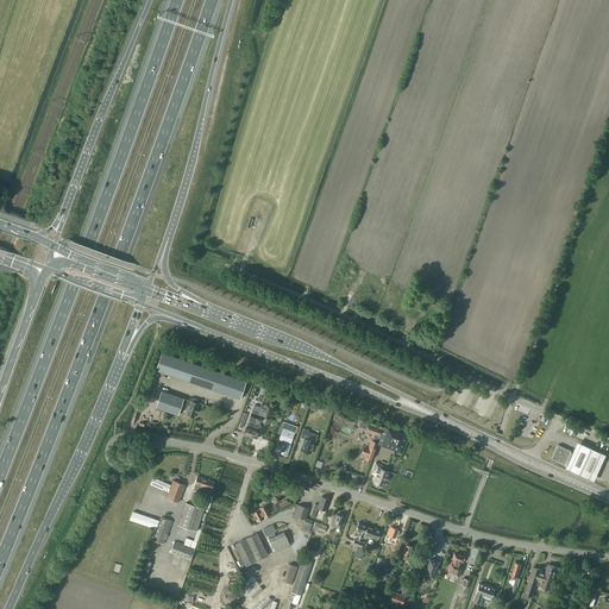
[(162,352),(156,370),(240,399),(246,381),(162,352)]
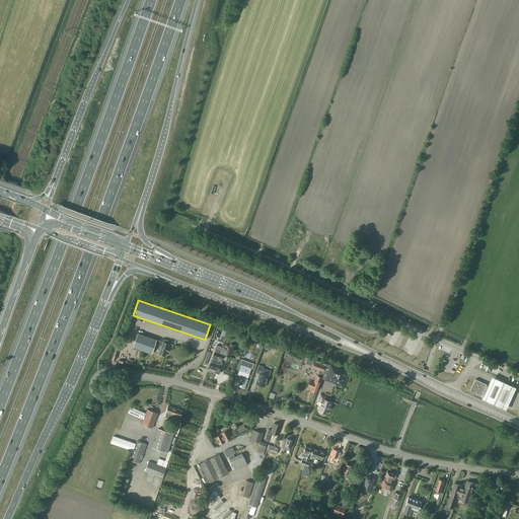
[(138,332),(133,347),(148,352),(150,345),(154,347),(156,344),(157,340),(138,332)]
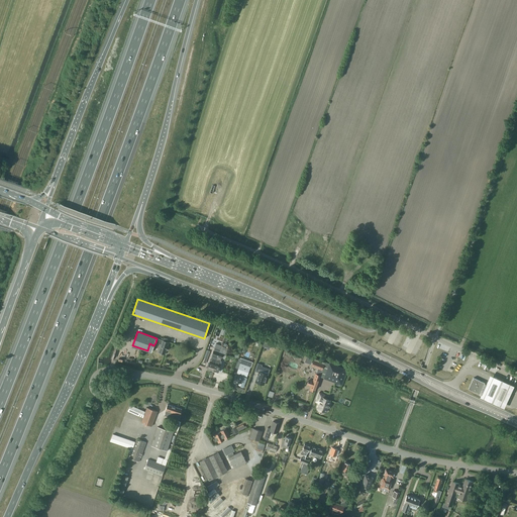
[(158,351),(165,354),(167,349),(168,350),(169,346),(167,345),(170,339),(164,337),(163,340),(157,338),(156,342),(161,344),(158,351)]
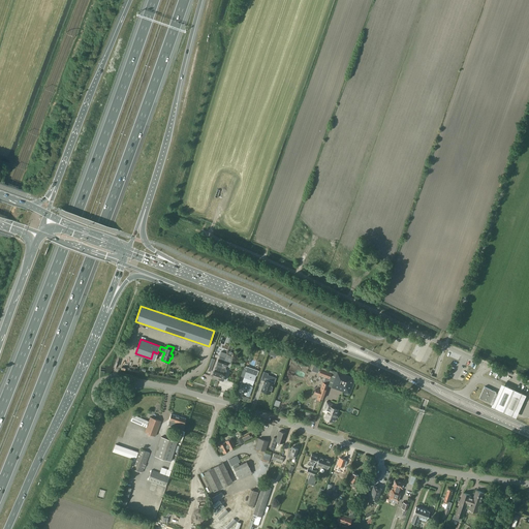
[(219,355),(212,377),(217,379),(224,361),(223,361),(226,354),(221,353),(220,355),(219,355)]
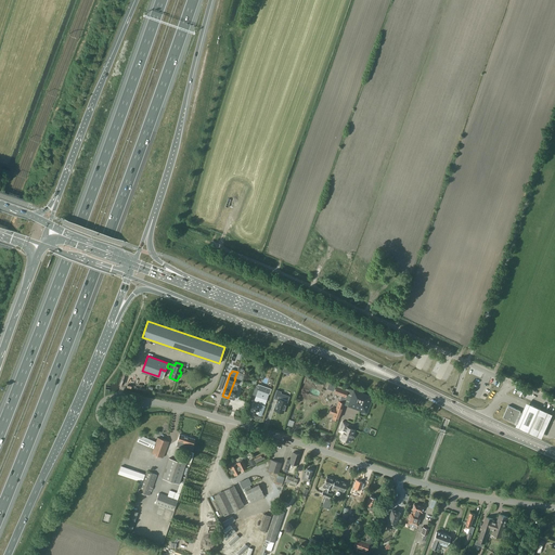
[(235,378),(228,398),(234,400),(237,388),(236,387),(239,382),(242,384),(245,374),(237,372),(234,378),(235,378)]
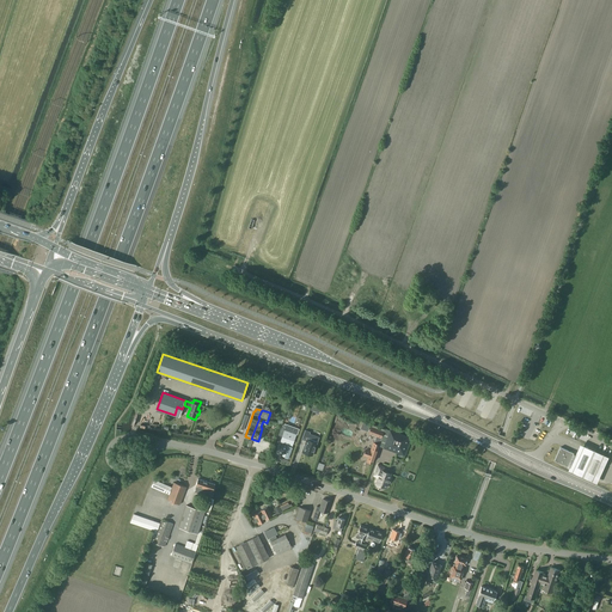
[(282,424),(279,435),(282,436),(281,441),(289,445),(291,440),(294,441),(297,434),(298,434),(299,429),(285,423),(285,424),(282,424)]
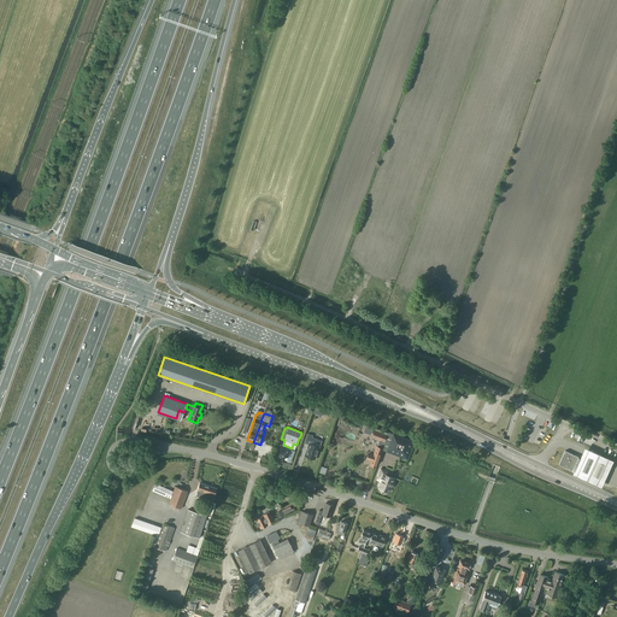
[(368,459),(371,460),(370,464),(376,466),(380,457),(382,448),(387,434),(374,430),(371,438),(380,440),(377,446),(374,454),(369,453),(368,459)]
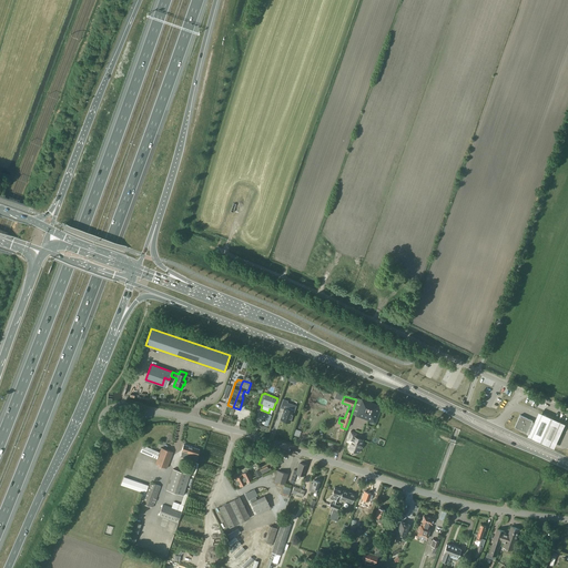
[(281,419),(290,423),(296,406),(287,403),(288,401),(283,399),(280,408),(284,409),(281,419)]
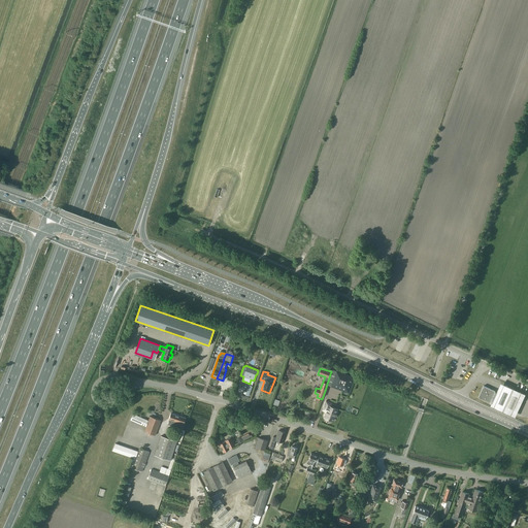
[(336,371),(332,385),(342,389),(343,387),(349,389),(353,377),(336,371)]
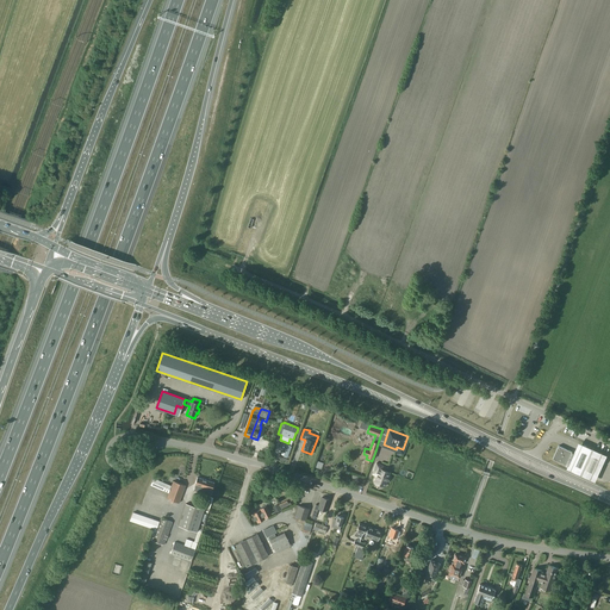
[(607,456),(578,443),(577,447),(566,470),(595,481),(603,462),(607,456)]
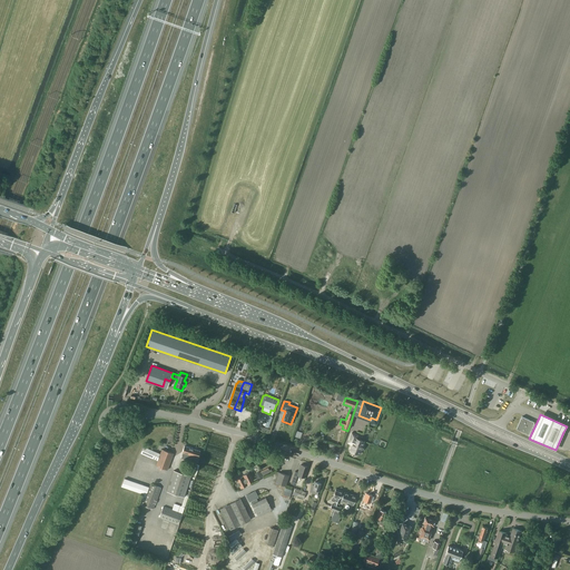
[(523,416),(517,429),(529,434),(536,422),(523,416)]
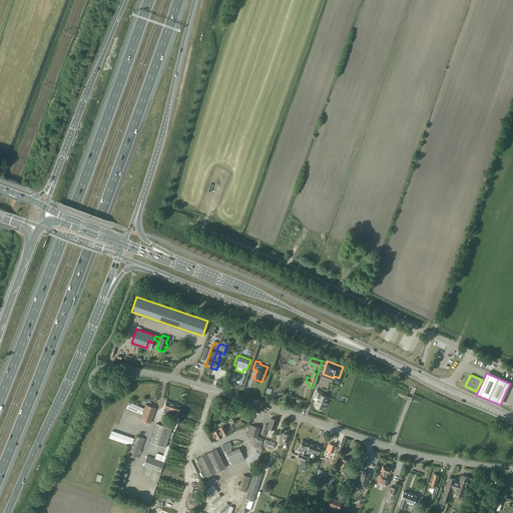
[(313,399),(316,401),(314,406),(325,410),(326,406),(327,405),(328,402),(328,401),(329,397),(322,395),(323,391),(317,389),(313,399)]
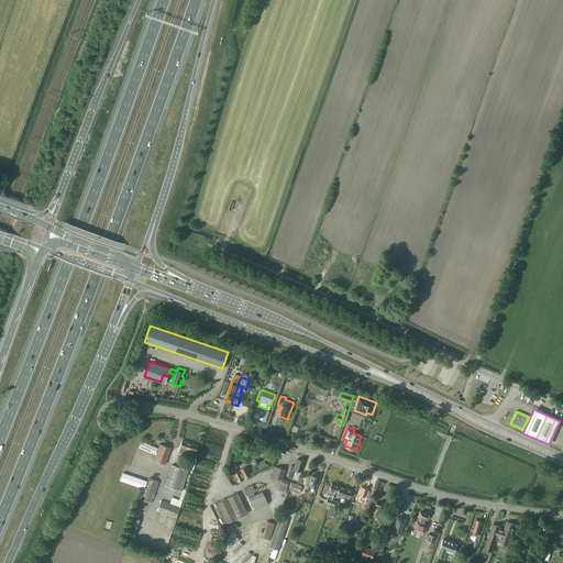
[(180,446),(180,448),(179,452),(192,457),(194,454),(196,455),(197,452),(196,451),(198,445),(183,440),(180,446)]
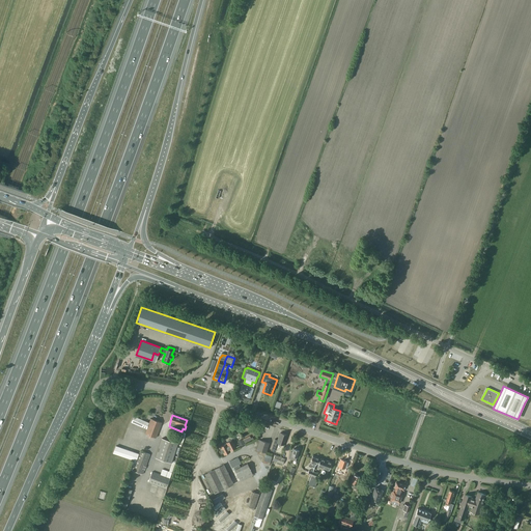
[(142,426),(147,429),(145,434),(156,438),(162,422),(151,419),(149,423),(134,416),(131,422),(142,426)]
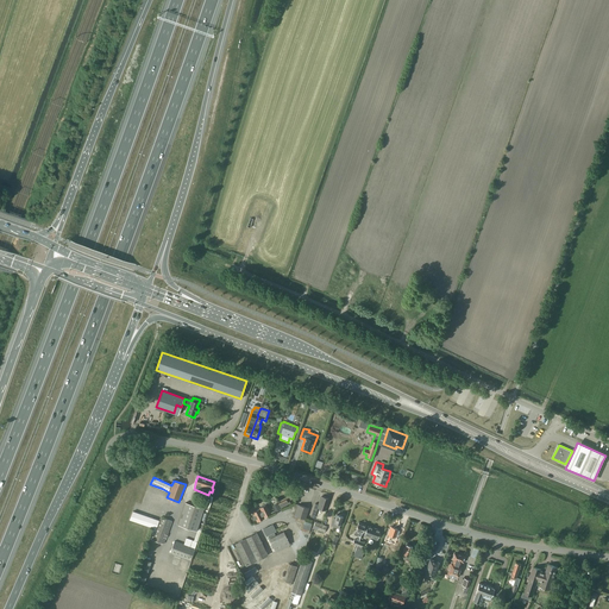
[(319,504),(315,503),(311,516),(314,518),(318,508),(326,510),(330,498),(321,496),(319,504)]
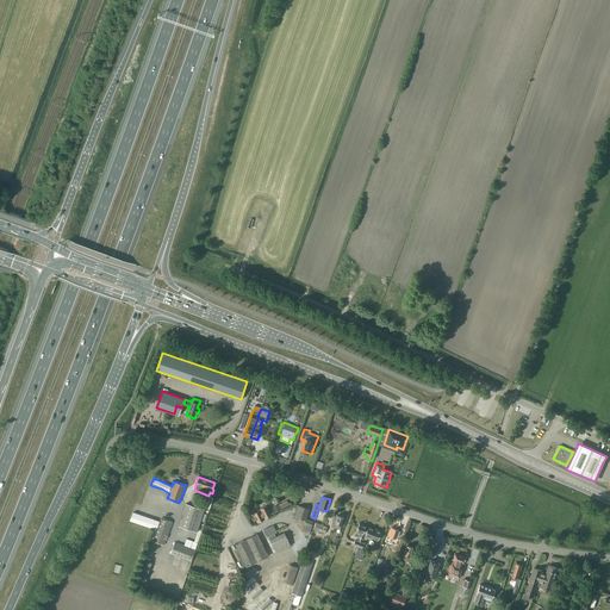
[(179,526),(198,533),(205,509),(186,503),(179,526)]
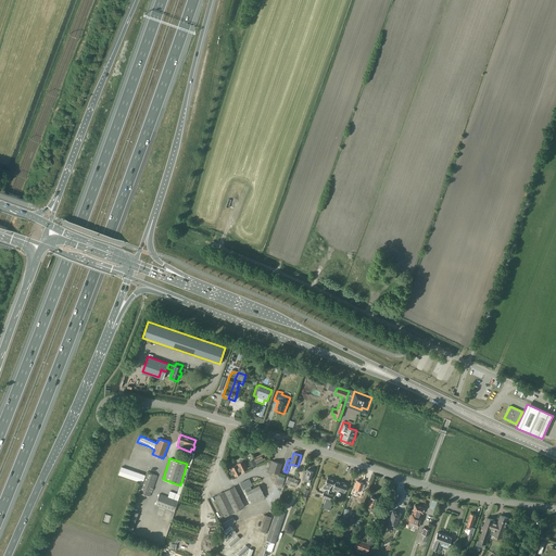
[(230,471),(232,475),(234,474),(235,477),(241,472),(241,471),(248,469),(243,459),(237,464),(237,465),(230,468),(232,470),(230,471)]
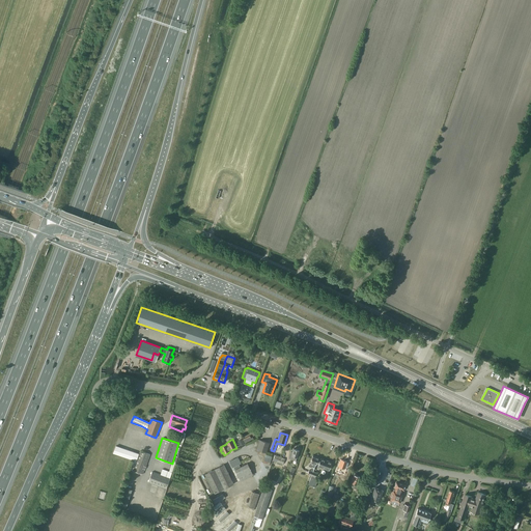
[(260,440),(257,449),(266,452),(269,443),(260,440)]
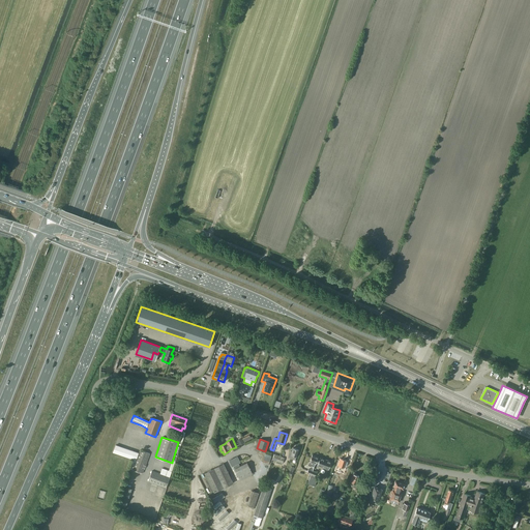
[(113,452),(136,461),(133,470),(143,473),(145,468),(146,466),(150,453),(140,450),(139,452),(116,445),(113,452)]
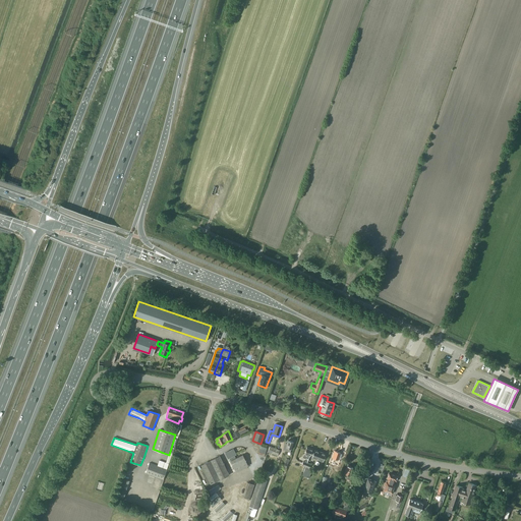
[(283,450),(287,451),(290,452),(291,449),(294,442),(288,440),(287,444),(286,443),(283,450)]
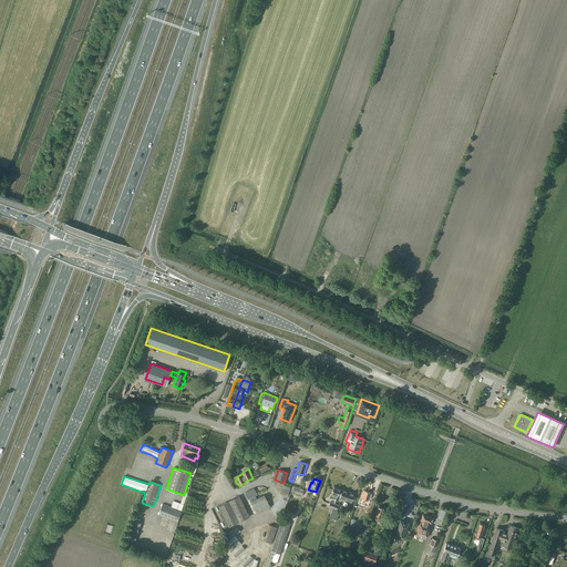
[(291,491),(295,492),(294,493),(302,496),(305,490),(294,485),(291,491)]
